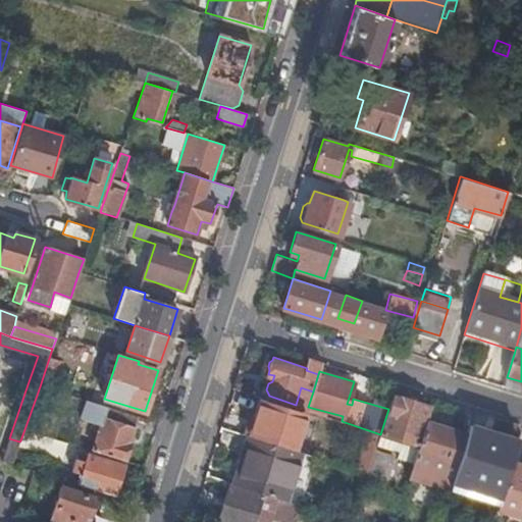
[(521,381),(507,377),(505,384),(521,389),(521,386),(521,381)]
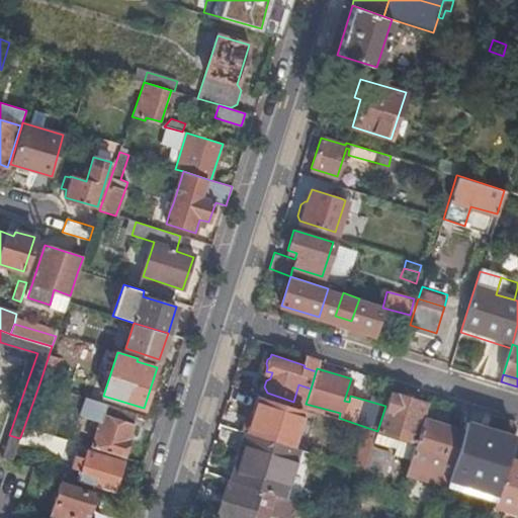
[(355,380),(351,378),(344,401),(349,402),(350,396),(355,380)]
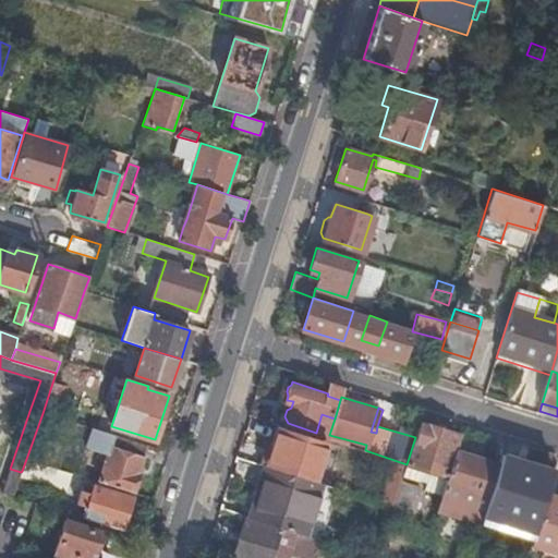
[(460,435),(420,422),(415,437),(407,464),(423,470),(432,473),(447,477),(455,452),(460,435)]
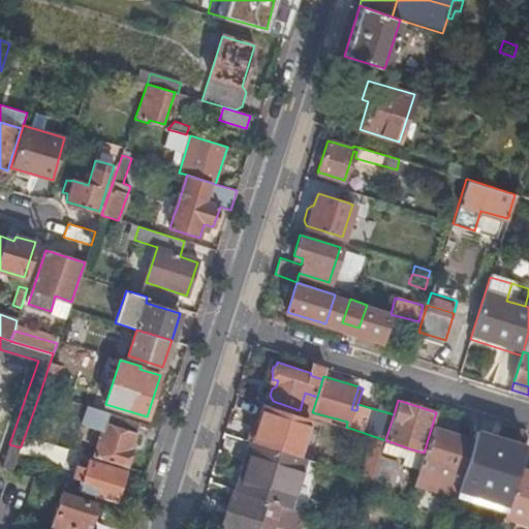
[(300,446),(308,421),(288,414),(288,411),(265,403),(256,426),(262,428),(260,434),(300,446)]
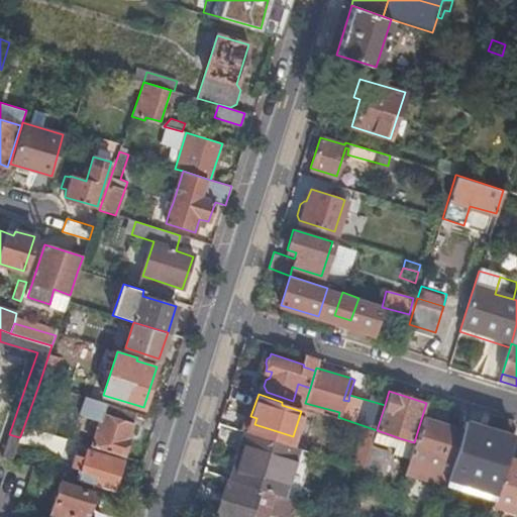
[(126,439),(135,412),(85,396),(79,414),(99,421),(91,446),(123,455),(128,439),(126,439)]
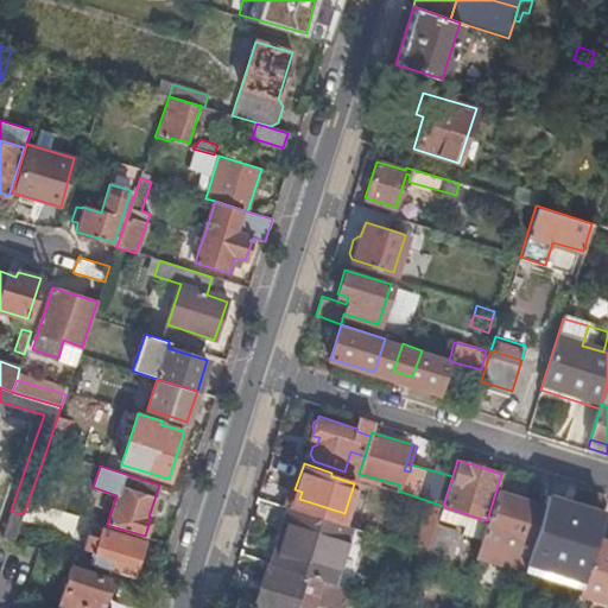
[(543,506),(495,493),(487,520),(482,536),(476,556),(523,571),(543,506)]
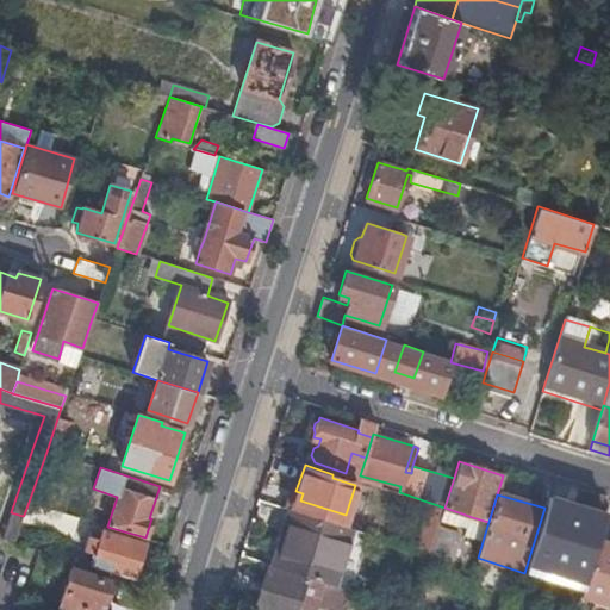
[(597,540),(605,515),(564,502),(551,542),(592,555),(597,540)]
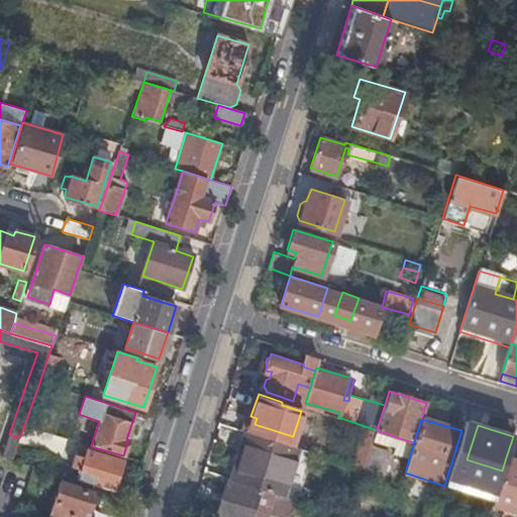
[(353,463),(365,464),(369,428),(357,426),(353,463)]
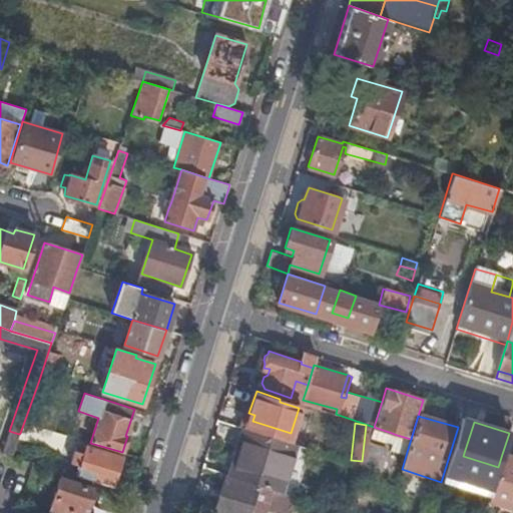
[(240,426),(226,468),(231,469),(244,428),(240,426)]
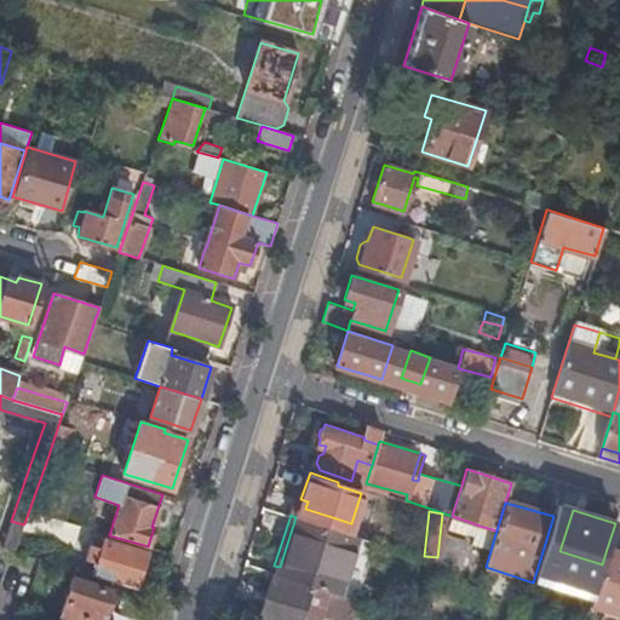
[(468,532),(470,522),(452,516),(448,526),(468,532)]
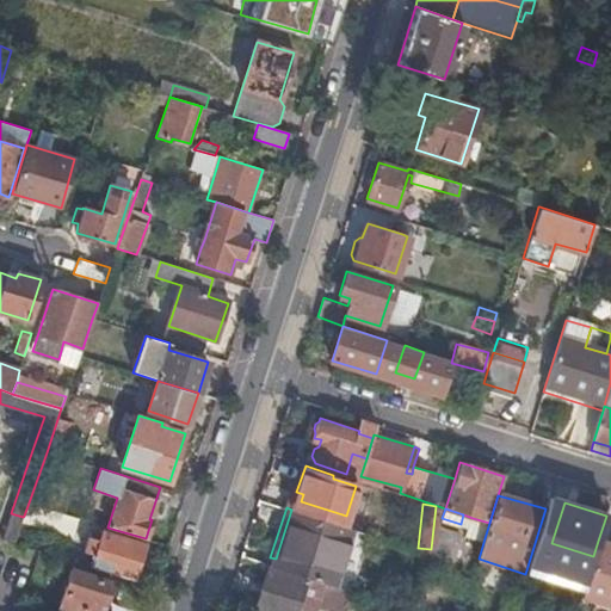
[(276,559),(273,567),(314,580),(333,585),(344,555),(355,556),(362,532),(291,510),(276,559)]
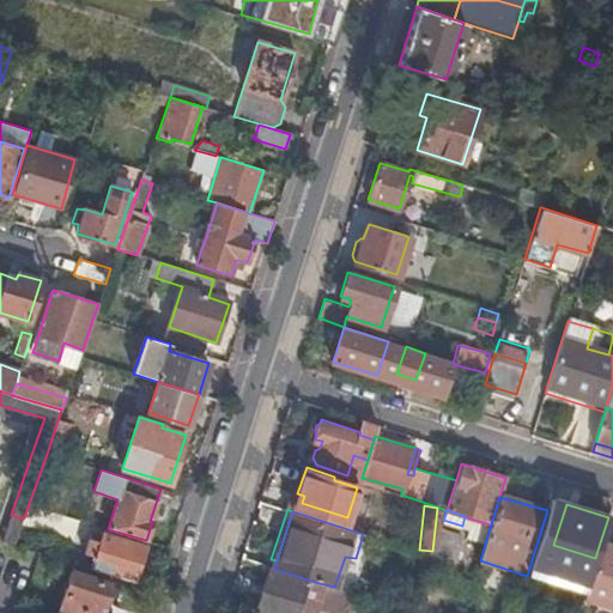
[(56,528),(74,534),(78,522),(60,516),(56,528)]
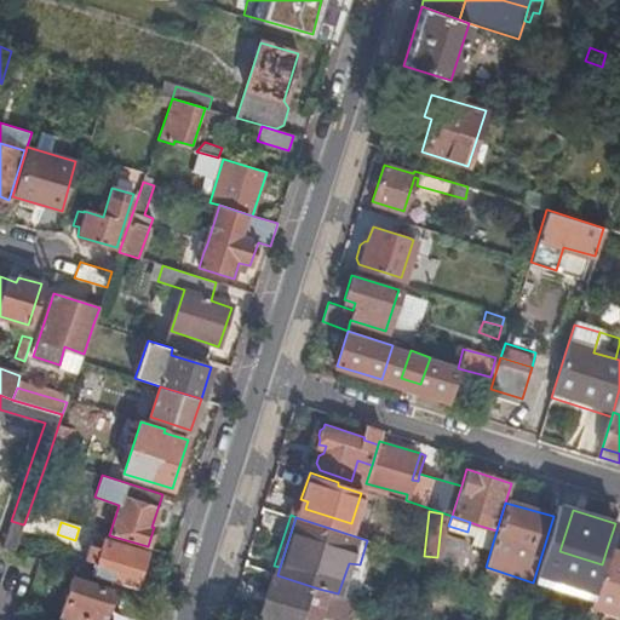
[(24,523),(23,524),(17,544),(29,549),(38,528),(24,523)]
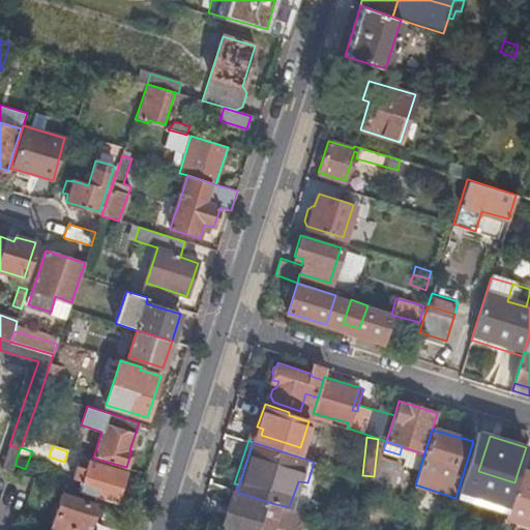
[(406,463),(420,467),(424,453),(410,449),(406,463)]
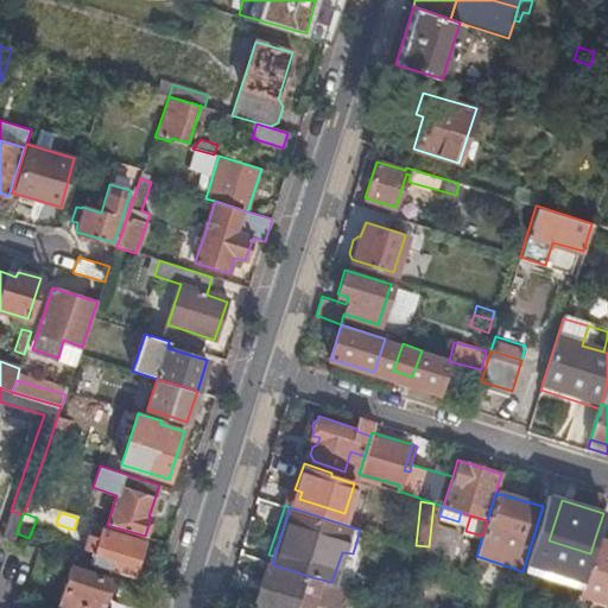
[(429,550),(428,552),(449,558),(457,532),(436,525),(434,532),(429,550)]
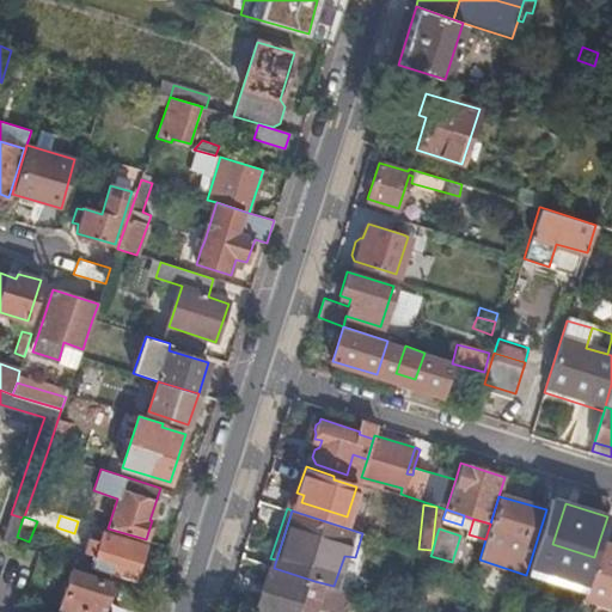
[(110,573),(135,580),(145,545),(103,532),(99,543),(92,542),(89,551),(97,554),(93,567),(110,573)]
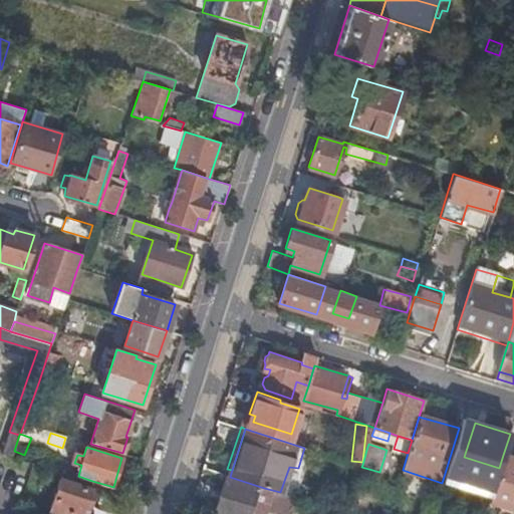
[(310,449),(304,448),(298,468),(289,467),(280,492),(295,498),(310,449)]
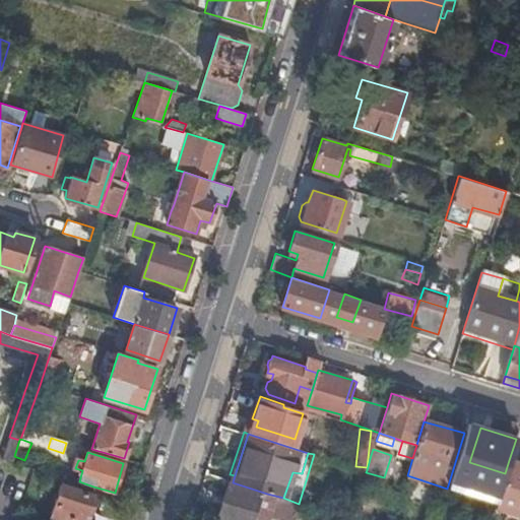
[(495,509),(519,516),(519,463),(509,460),(505,473),(501,486),(495,509)]
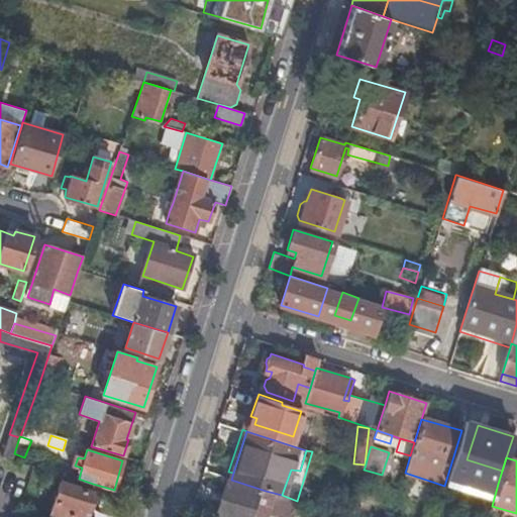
[(502,471),(467,459),(462,474),(498,484),(502,471)]
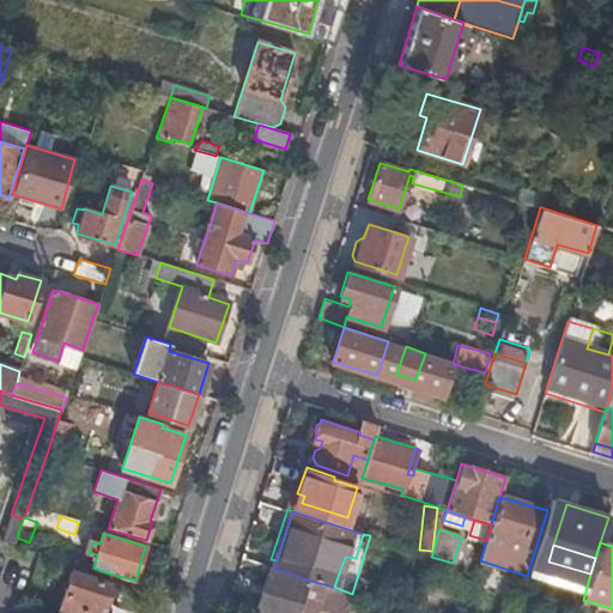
[(58,612),(97,612),(99,606),(104,607),(113,582),(108,581),(110,574),(93,568),(76,562),(58,612)]
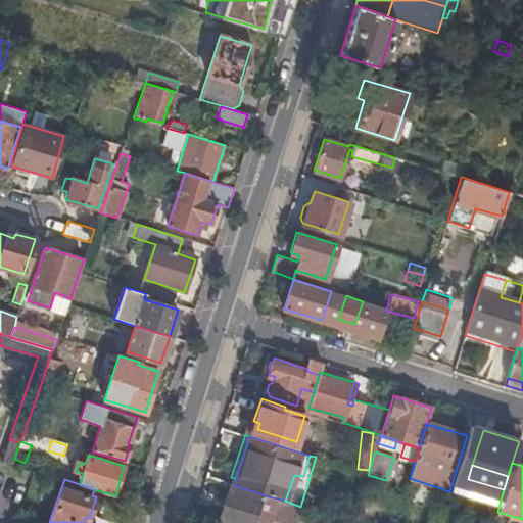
[(285,501),(269,496),(269,497),(231,486),(218,522),(220,522),(255,522),(260,508),(277,513),(276,519),(287,522),(298,522),(304,507),(300,507),(285,501)]
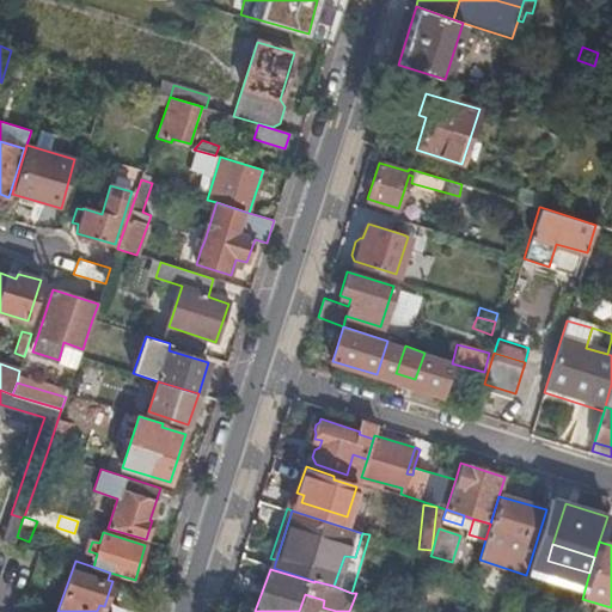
[(320,611),(323,607),(324,600),(305,594),(299,611),(320,611)]
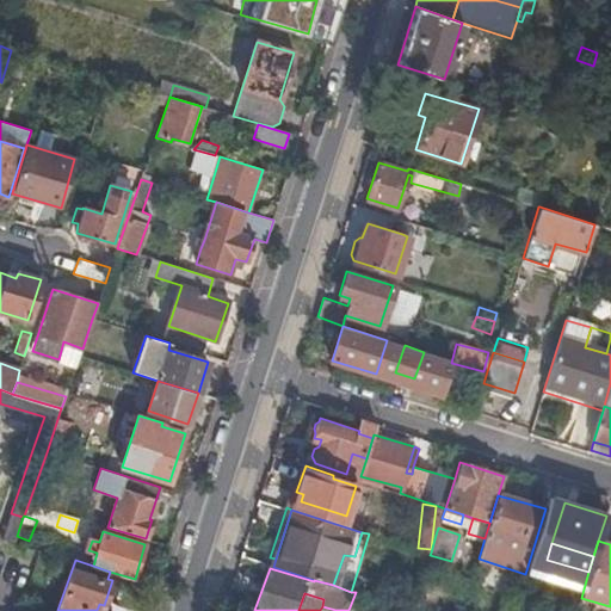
[(234,594),(229,609),(238,610),(242,598),(234,594)]
